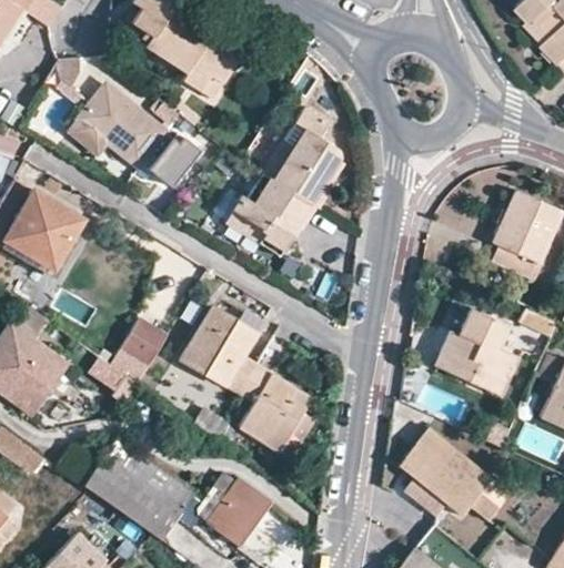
[(0,0),(0,40),(21,8),(9,0),(0,0)]
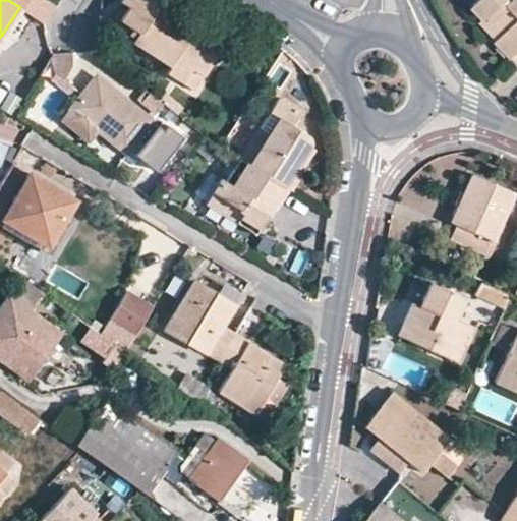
[(192,33),(196,25),(161,3),(163,0),(121,0),(121,2),(129,7),(120,21),(137,34),(131,42),(170,68),(192,33)]
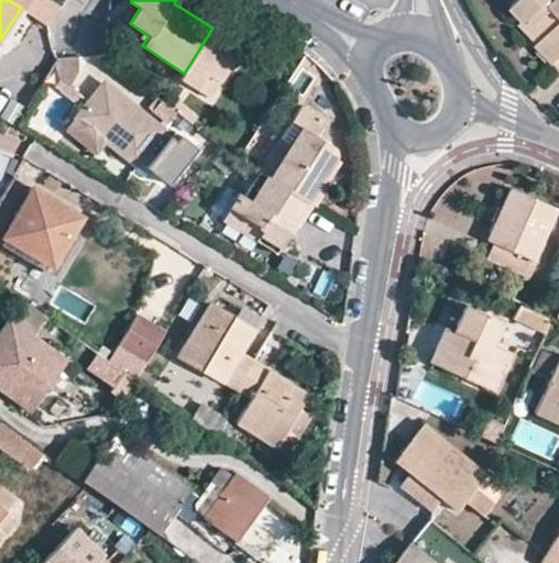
[(524,18),(529,11),(548,31),(539,40),(556,58),(558,56),(558,0),(516,0),(512,6),(524,18)]
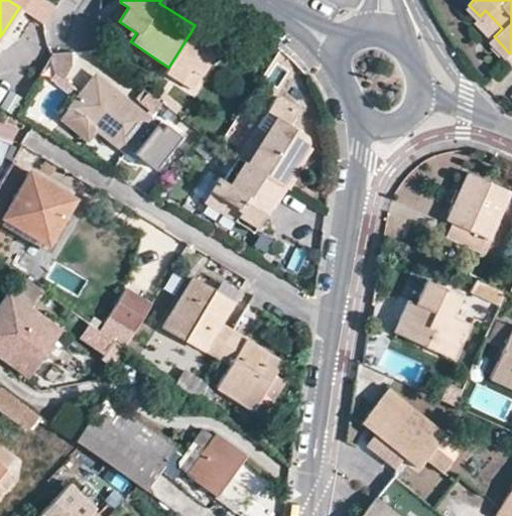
[(494,36),(502,28),(485,10),(480,16),(478,19),(494,36)]
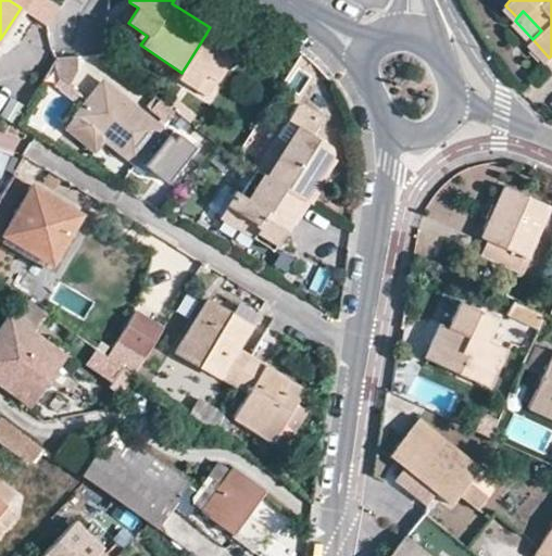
[(177,78),(196,90),(207,75),(217,81),(236,54),(205,35),(182,73),(177,78)]
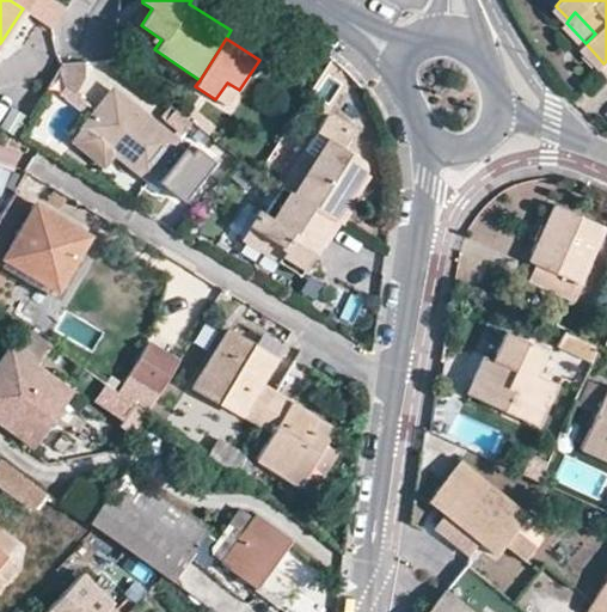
[(239,90),(227,83),(215,99),(228,108),(239,90)]
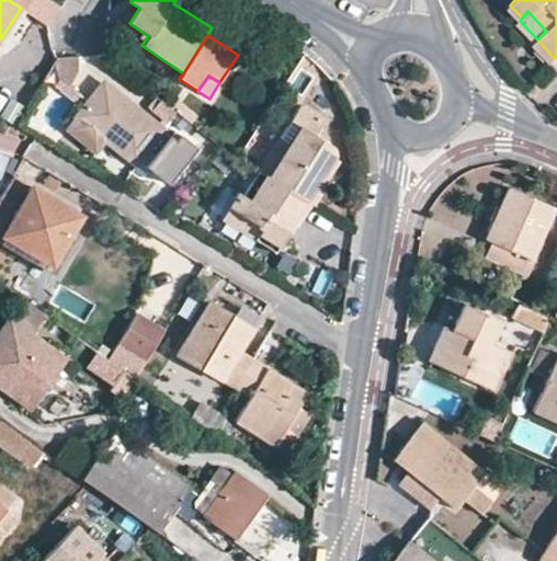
[(63,79),(57,86),(76,101),(81,93),(63,79)]
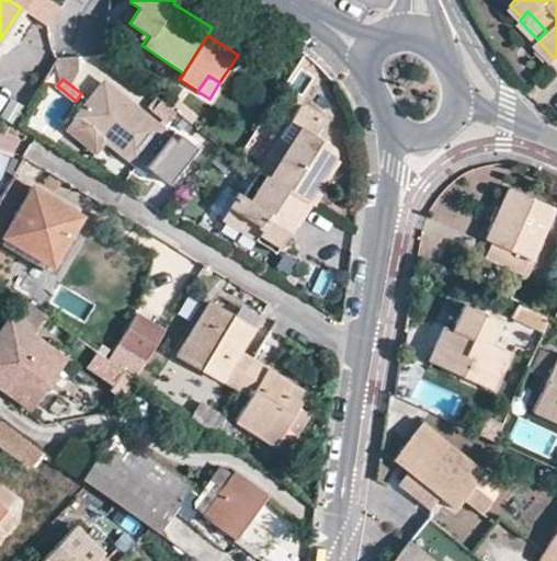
[(175,139),(104,83),(66,129),(98,155),(108,142),(140,167),(145,161),(152,167),(150,170),(171,186),(199,149),(184,139),(181,145),(175,139)]
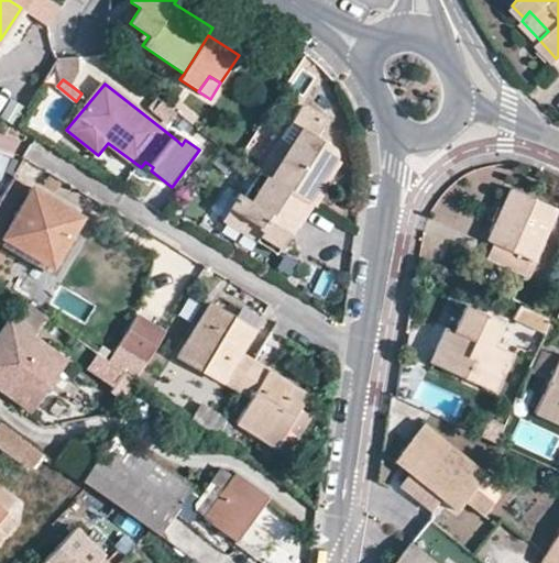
[(173,109),(163,101),(154,111),(172,125),(181,116),(173,109)]
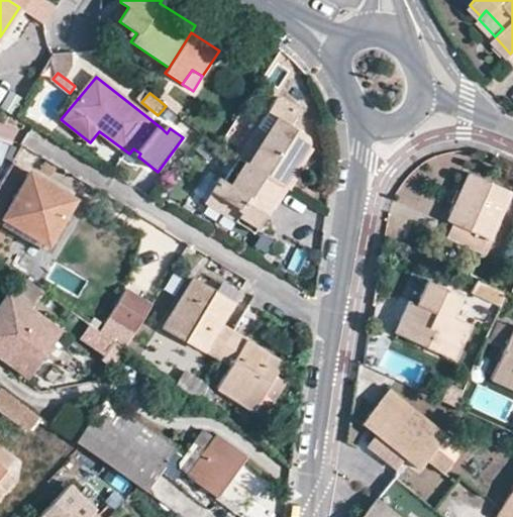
[(164,93),(159,100),(166,106),(176,114),(182,107),(164,93)]
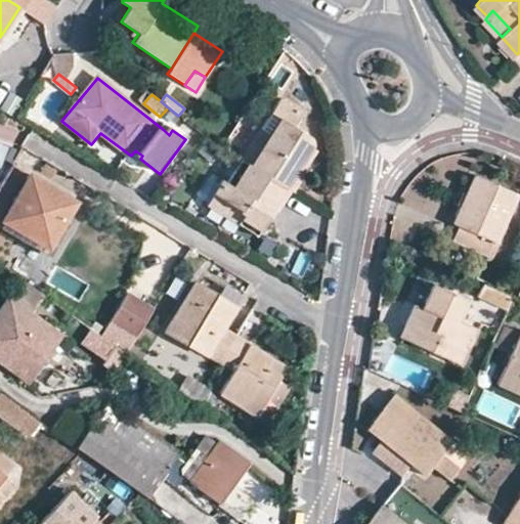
[(303,112),(283,99),(243,160),(288,188),(313,148),(314,143),(312,137),(295,127),(303,112)]
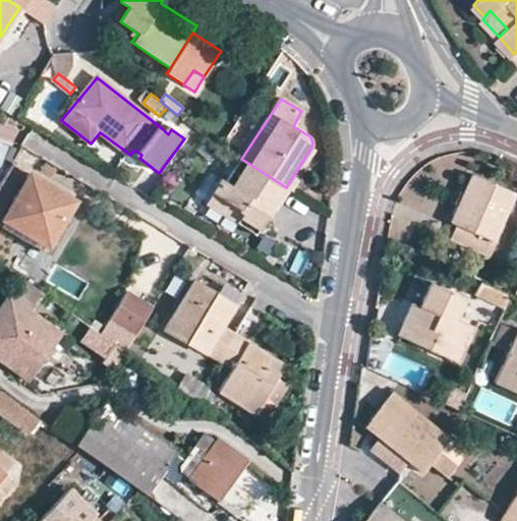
[(163,129),(168,134),(171,129),(166,125),(163,129)]
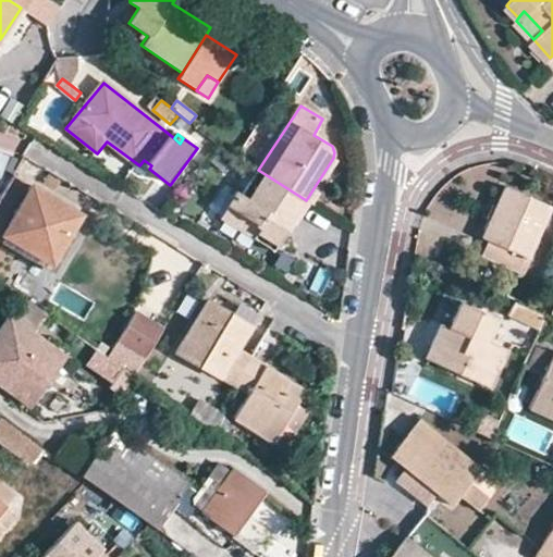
[(258,170),(241,194),(237,192),(221,219),(273,251),(306,200),(258,170)]
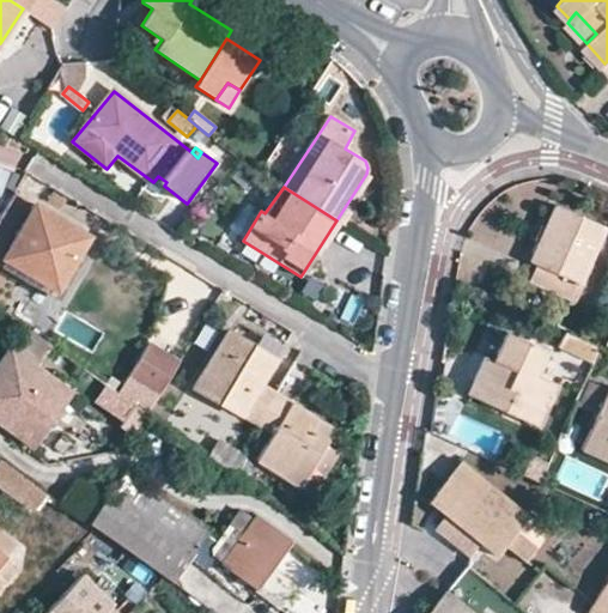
[(0,255),(31,202),(16,193),(0,218),(0,255)]
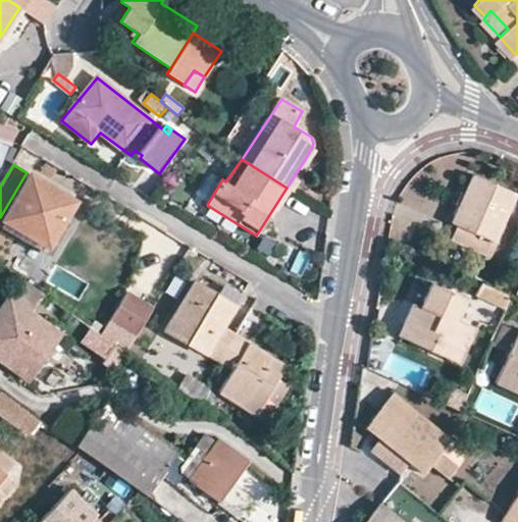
[(453,240),(489,256),(517,193),(474,174),(454,223),(459,225),(453,240)]
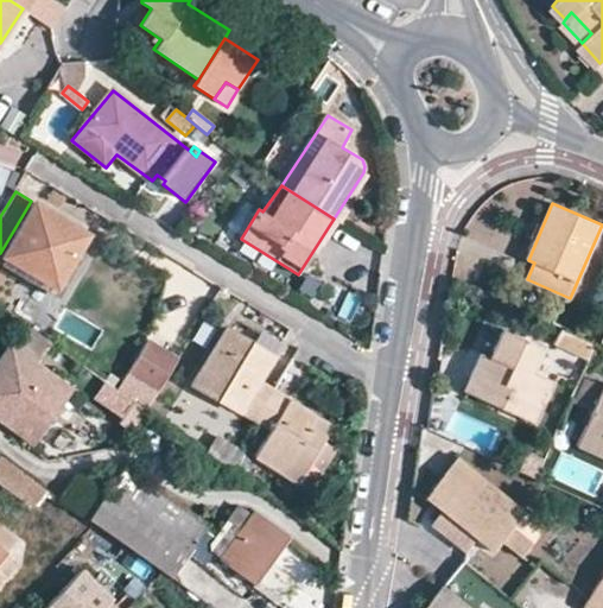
[(88,236),(36,204),(6,257),(57,287),(88,236)]
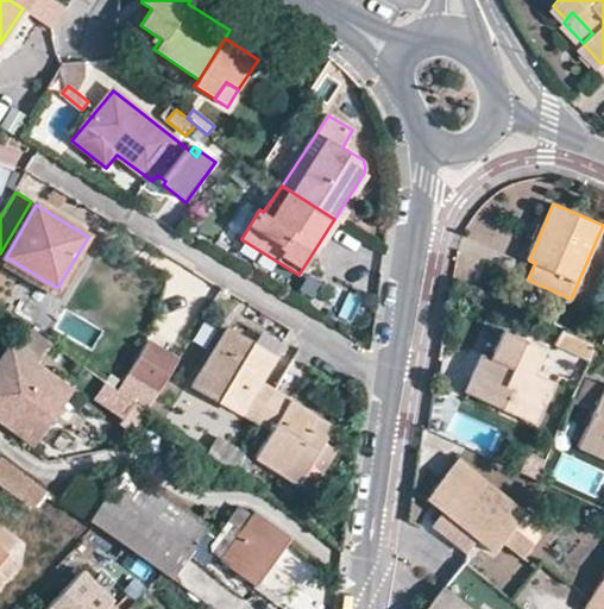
[(224,330),(193,382),(255,422),(274,391),(262,384),(276,359),(224,330)]
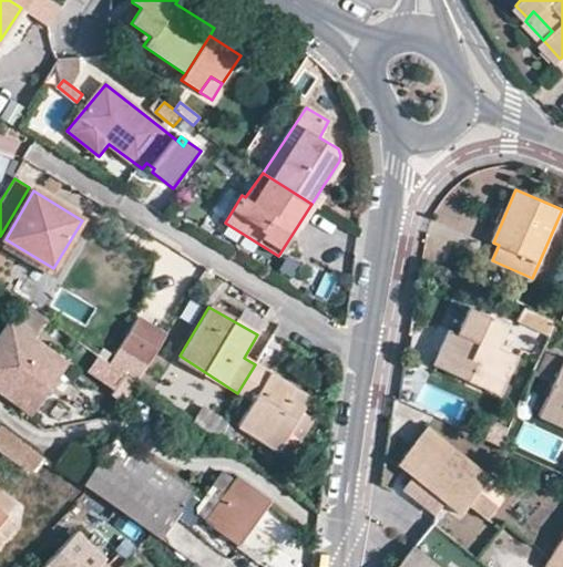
[(451,331),(438,364),(499,392),(515,354),(499,347),(508,325),(472,308),(461,334),(451,331)]
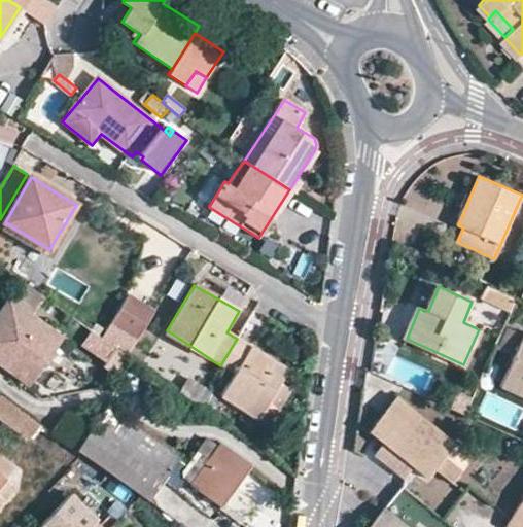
[(130,296),(114,322),(139,339),(155,311),(130,296)]
